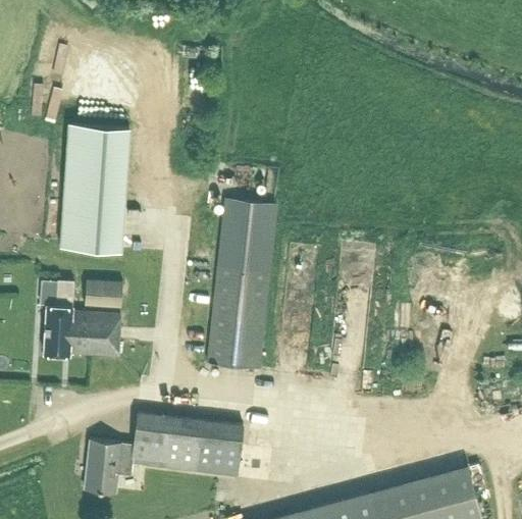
[(157,53),(144,60),(150,72),(164,64),(157,53)]
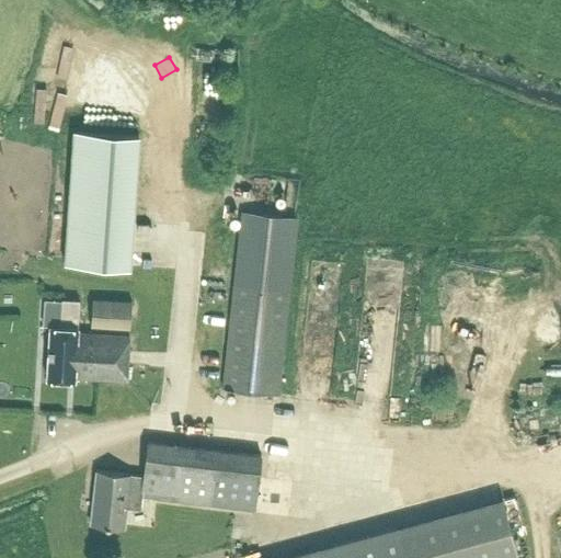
[(73,138),(66,275),(133,280),(140,141),(73,138)]
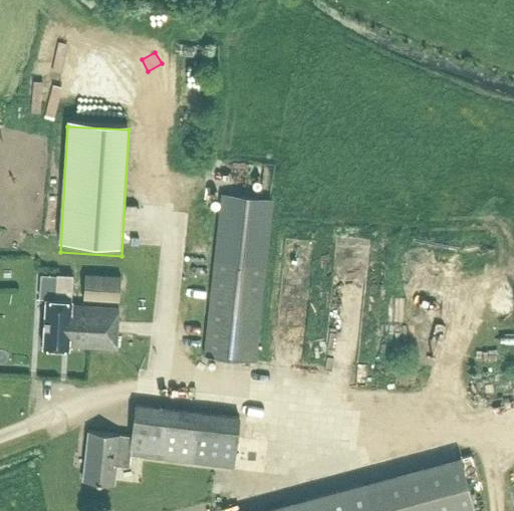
[(219,204),(204,357),(253,362),(268,209),(219,204)]
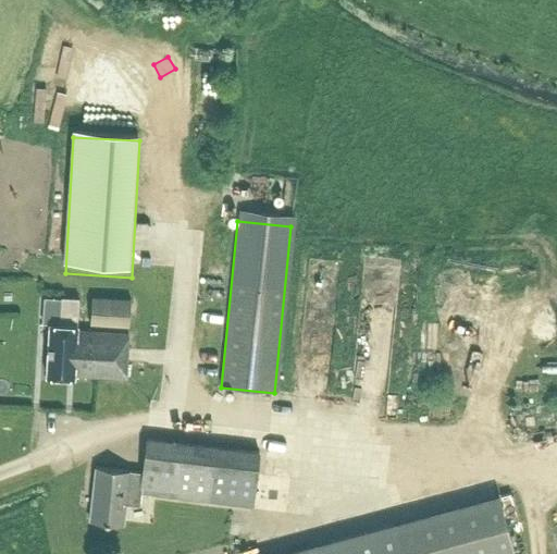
[(90,299),(89,327),(127,329),(130,302),(90,299)]
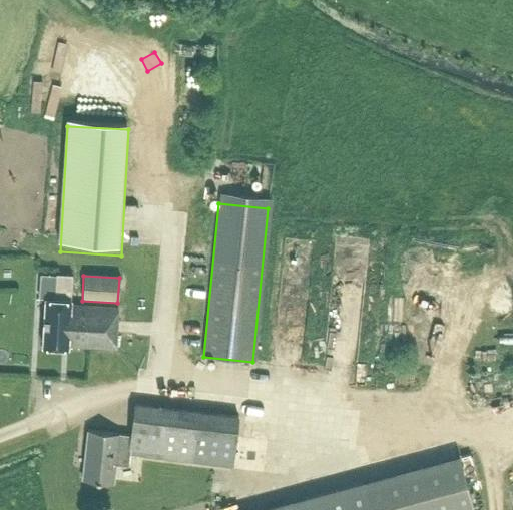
[(71,278),(62,277),(55,277),(54,301),(44,300),(41,348),(66,349),(67,348),(114,351),(117,310),(69,306),(71,278)]
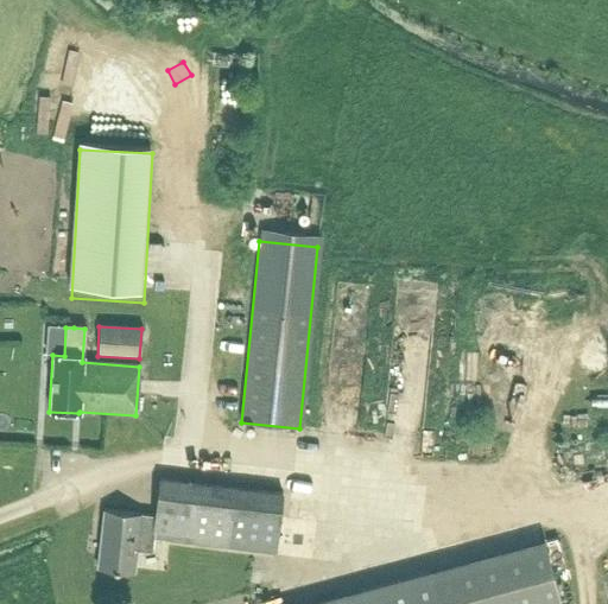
[(154,517),(103,512),(96,571),(133,574),(135,553),(151,554),(152,539),(190,544),(190,542),(274,552),(282,495),(158,481),(154,517)]
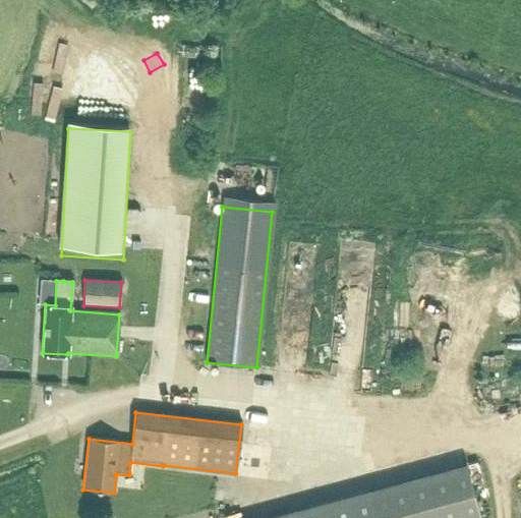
[(367,493),(373,517),(478,517),(465,466),(367,493)]
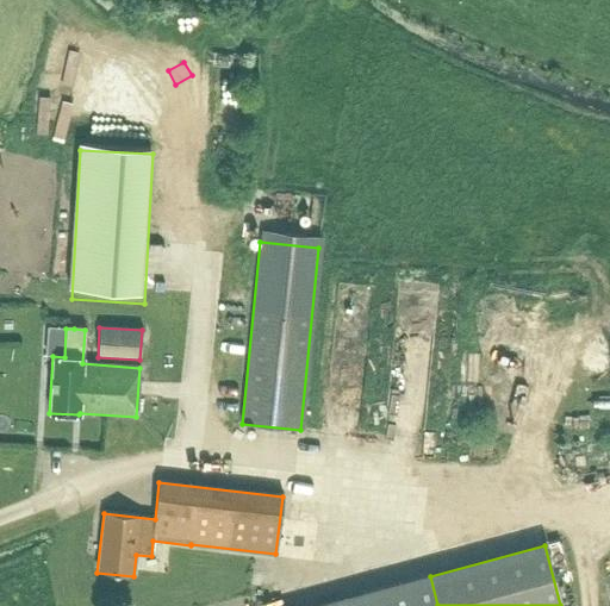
[(437,605),(430,576),(318,605),(437,605)]
